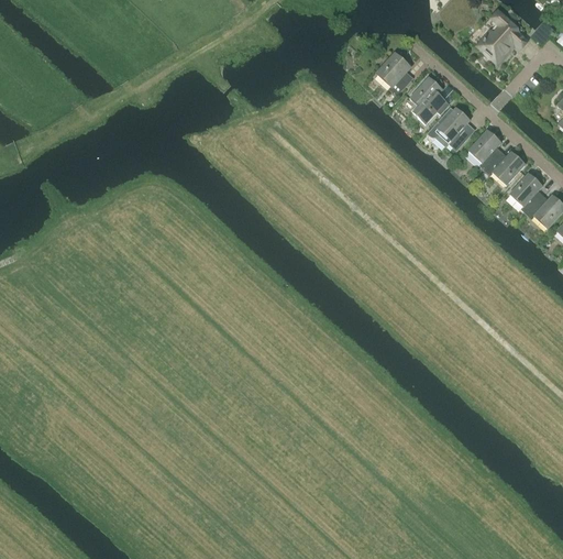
[(494,54),(493,55),(492,56),(498,62),(515,43),(520,48),(528,40),(519,31),(517,33),(515,31),(518,28),(499,10),(493,18),(499,23),(495,28),(493,25),(477,42),(486,51),(488,48),(494,54)]
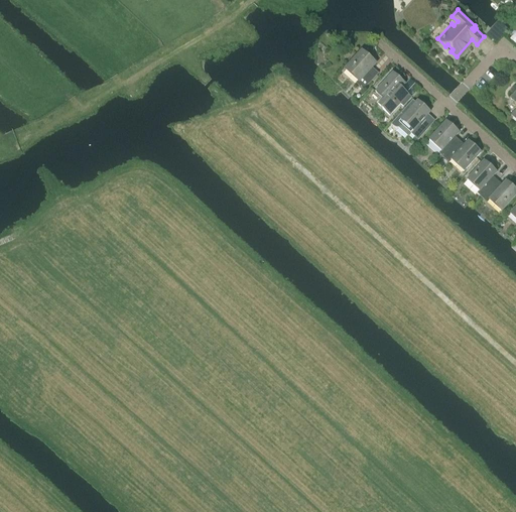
[(499,18),(494,24),(503,33),(508,27),(499,18)]
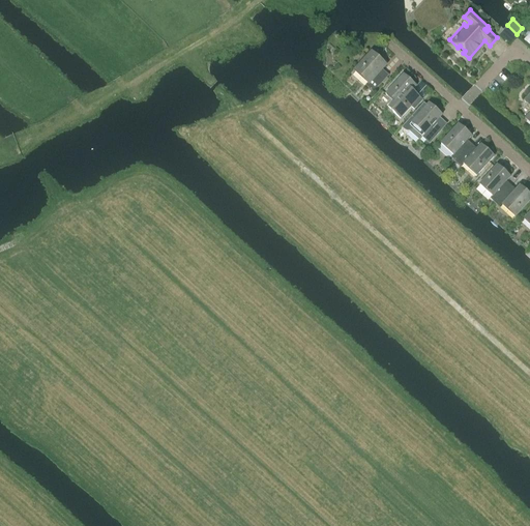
[(386,60),(374,49),(354,68),(367,81),(365,83),(373,90),(388,72),(381,66),(386,60)]
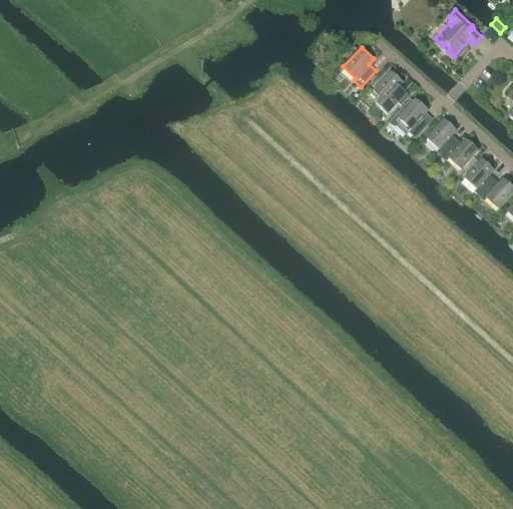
[(391,70),(374,88),(379,93),(374,98),(376,100),(375,101),(388,112),(390,109),(398,101),(401,104),(410,95),(399,86),(403,81),(391,70)]
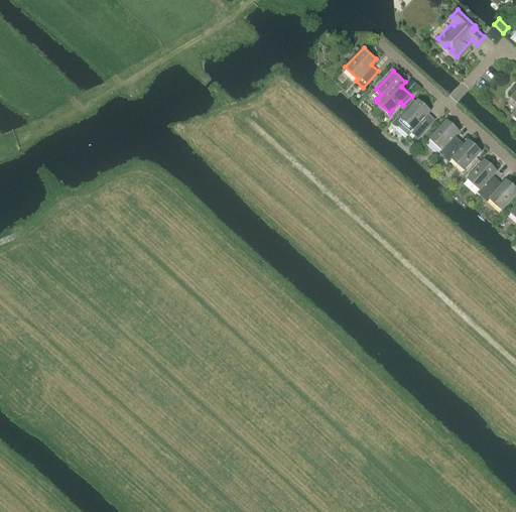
[(412,98),(391,121),(395,124),(398,124),(400,124),(402,122),(404,121),(412,129),(410,130),(418,136),(432,121),(426,115),(430,110),(417,99),(415,101),(412,98)]
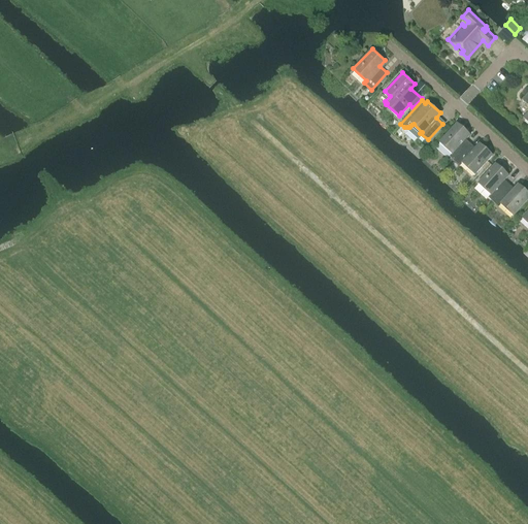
[(449,155),(454,160),(470,141),(466,137),(470,133),(457,121),(438,141),(451,153),(449,155)]
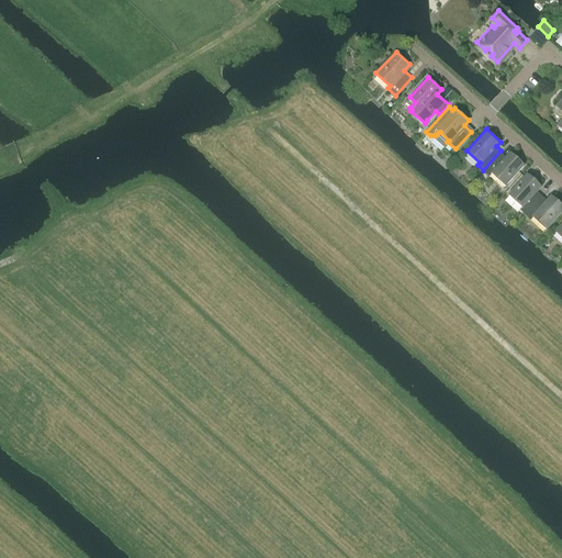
[(501,151),(483,170),(489,175),(491,171),(505,185),(525,163),(510,151),(506,156),(501,151)]
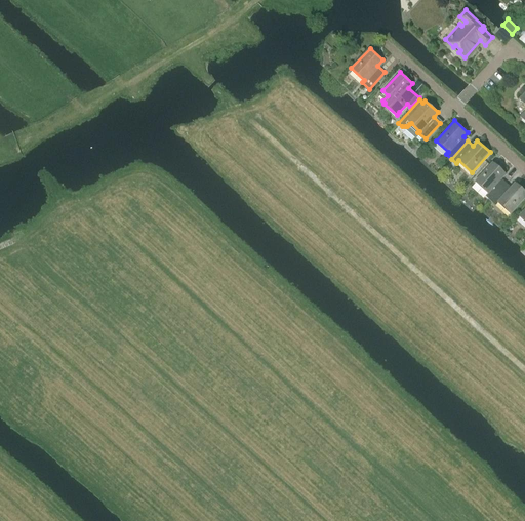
[(486,194),(490,198),(507,182),(501,176),(506,172),(493,161),(476,181),(488,192),(486,194)]
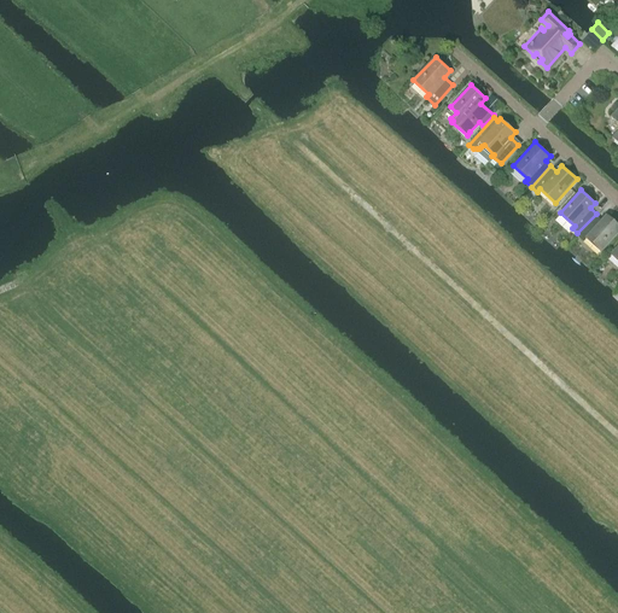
[(596,214),(577,233),(583,239),(586,237),(601,250),(617,231),(617,223),(607,214),(602,219),(596,214)]
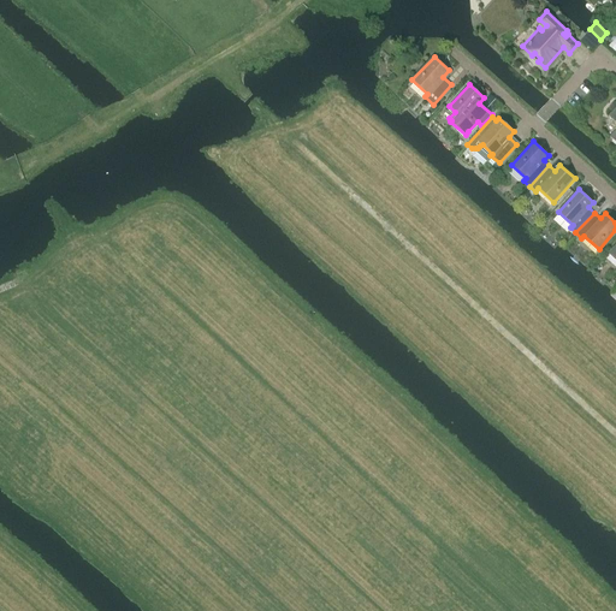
All buildings are outlined.
